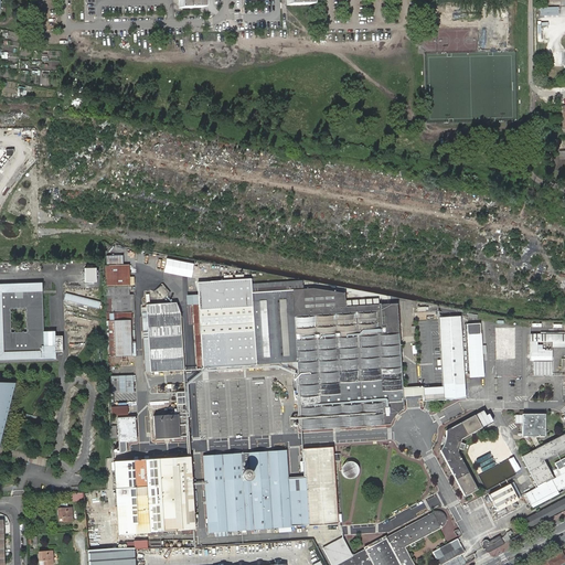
[(540,17),(558,17),(558,8),(540,7),(540,17)]
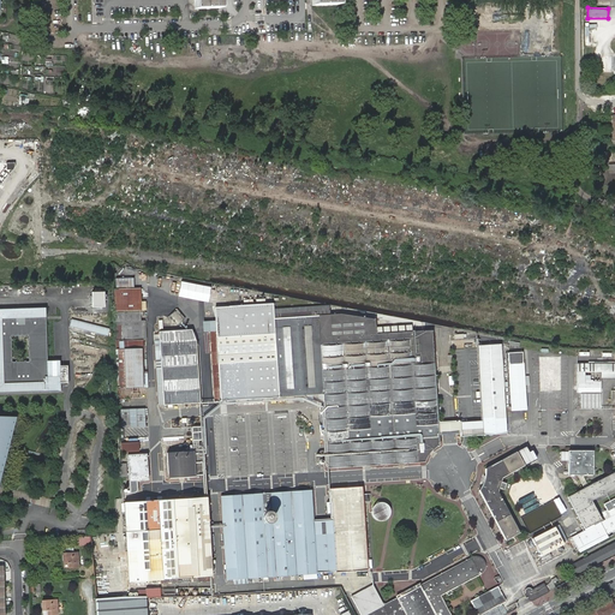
[(0,185),(15,168),(15,162),(0,162),(0,185)]
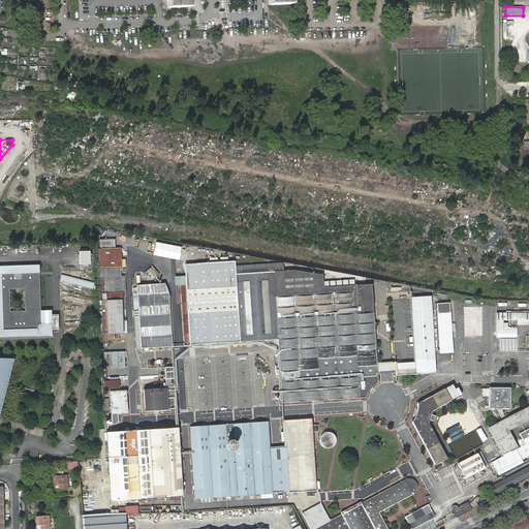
[(98,248),(99,268),(121,267),(125,267),(125,259),(121,259),(121,248),(98,248)]
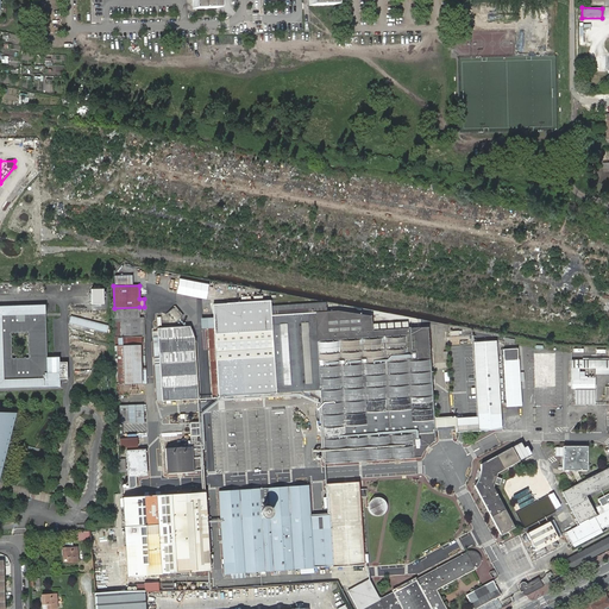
[(226,303),(214,319),(214,327),(208,327),(213,397),(219,396),(219,397),(320,390),(325,464),(363,462),(366,460),(421,457),(422,453),(426,449),(429,445),(435,440),(428,327),(372,331),(371,316),(338,311),(327,312),(326,308),(326,306),(326,303),(324,302),(271,306),(270,301),(226,303)]
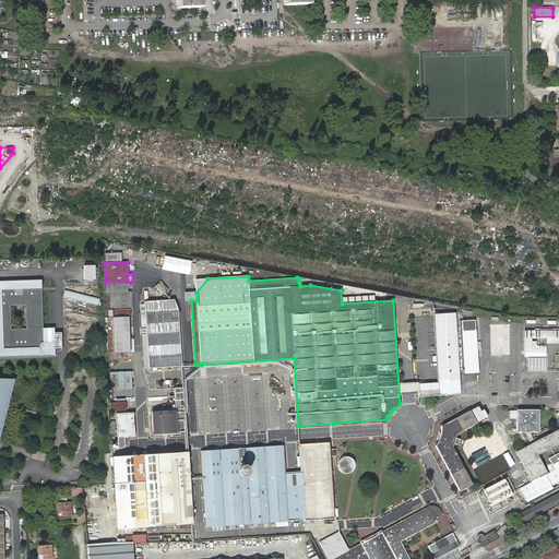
[(195,286),(197,293),(207,278),(201,278),(195,280),(195,286)]
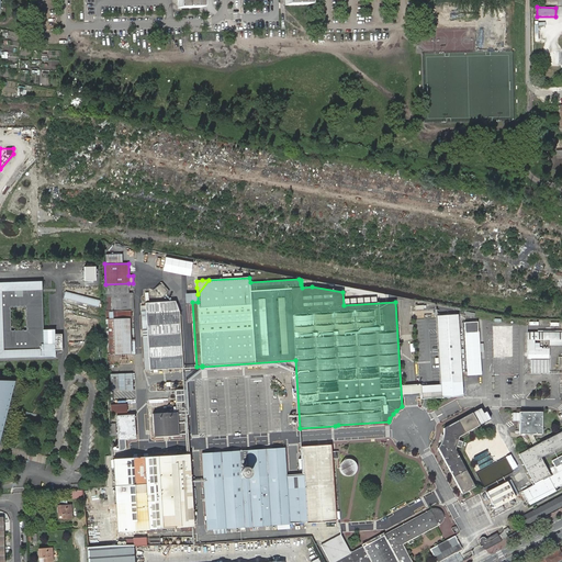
[(0,358),(55,357),(55,351),(62,351),(62,334),(54,334),(54,329),(43,329),(42,281),(0,282),(0,358)]
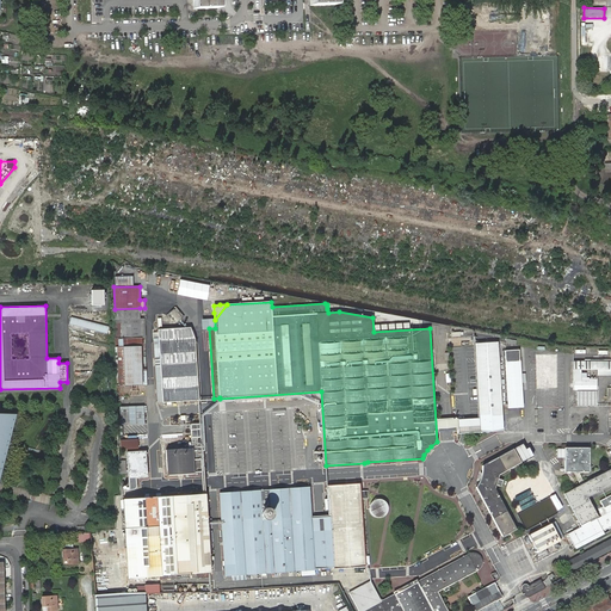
[(177,322),(184,316),(176,307),(168,314),(177,322)]
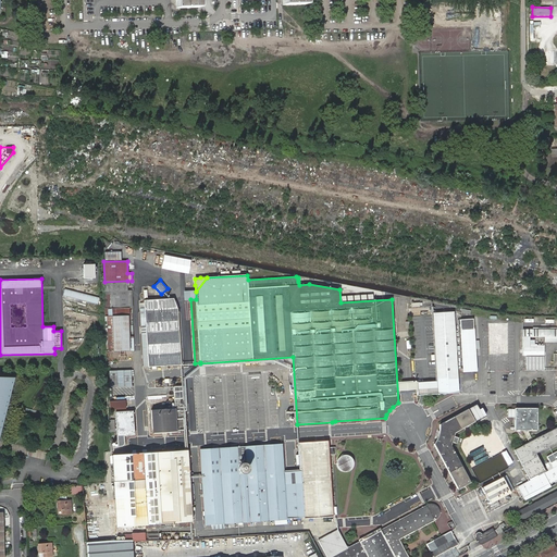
[(111,291),(127,291),(127,282),(104,283),(104,292),(111,291)]
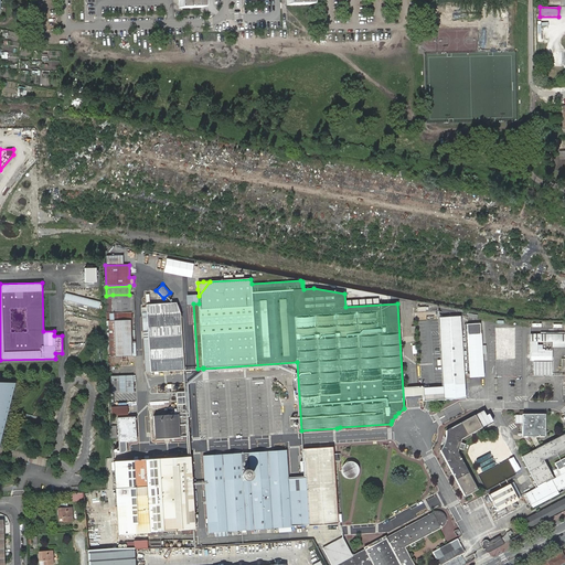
[(100,301),(65,294),(64,299),(99,308),(100,301)]
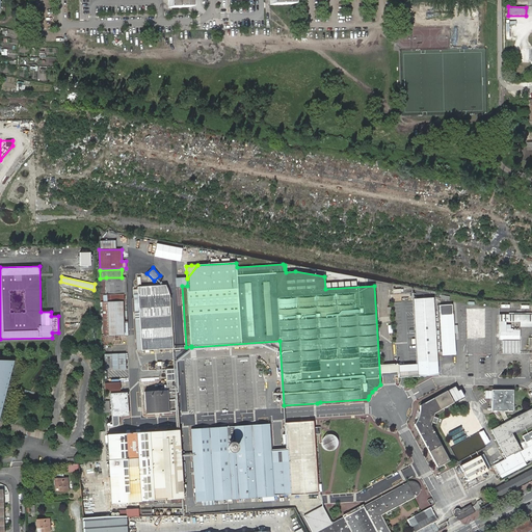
[(126,277),(122,277),(106,277),(106,281),(106,283),(122,282),(123,294),(124,294),(127,294),(126,277)]
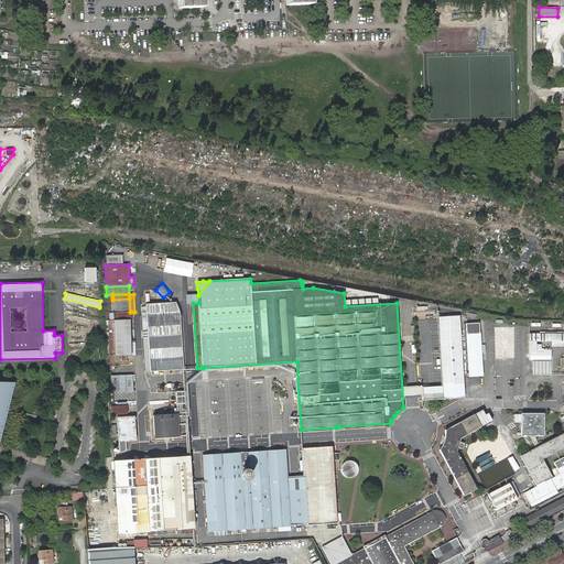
[(114,320),(115,354),(115,355),(121,355),(126,355),(132,355),(133,355),(137,355),(136,340),(131,340),(130,320),(131,320),(131,312),(130,312),(129,299),(112,300),(114,312),(110,313),(110,321),(114,320)]
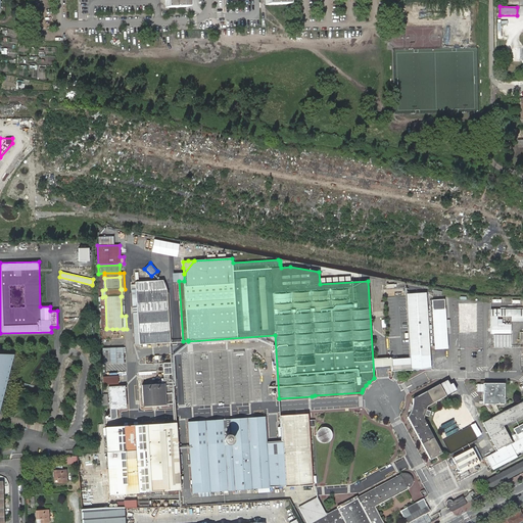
[(136,289),(132,290),(132,298),(133,306),(137,306),(138,314),(134,314),(133,314),(135,344),(136,344),(140,344),(143,344),(170,342),(167,293),(167,290),(162,280),(136,282),(136,284),(136,289)]
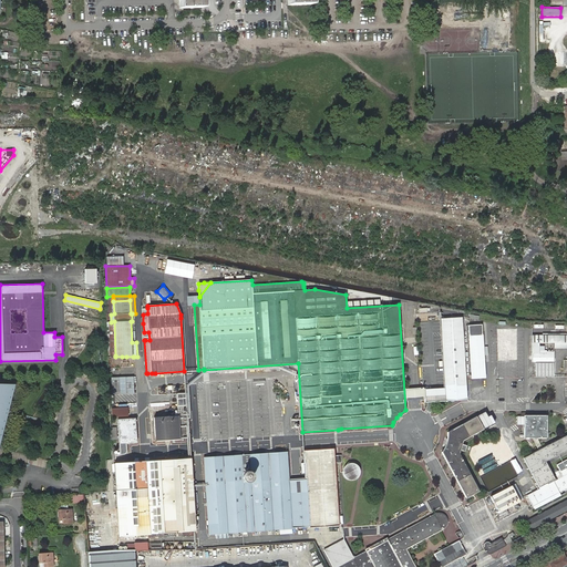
[(440,319),(445,394),(445,401),(467,400),(464,359),(463,342),(462,318),(441,319),(440,319)]
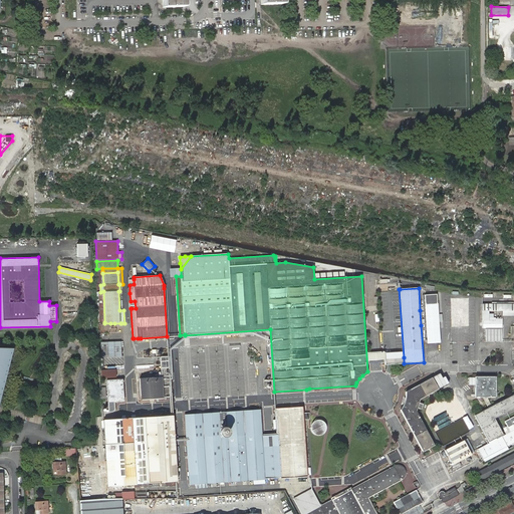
[(425,294),(428,333),(428,342),(440,341),(439,332),(437,293),(425,294)]
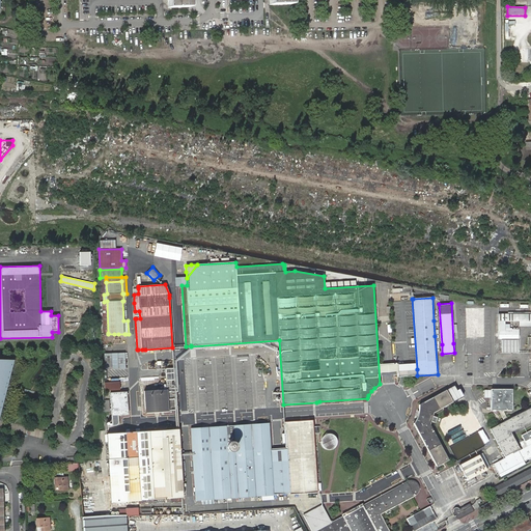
[(530,313),(498,314),(498,319),(498,339),(519,338),(520,336),(519,331),(519,329),(511,329),(511,331),(505,331),(505,322),(519,322),(519,326),(525,325),(530,325),(530,313)]
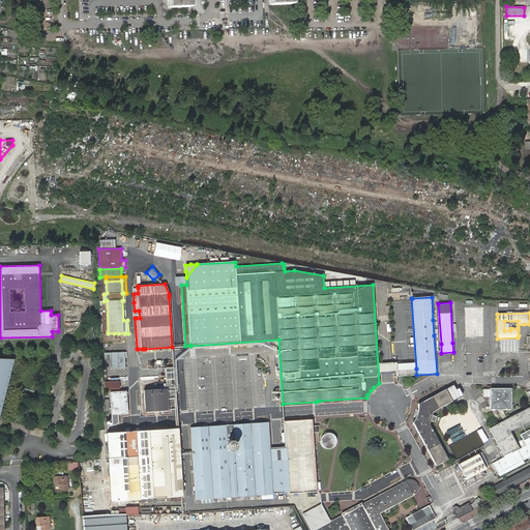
[(125,352),(104,351),(104,367),(125,367),(125,352)]
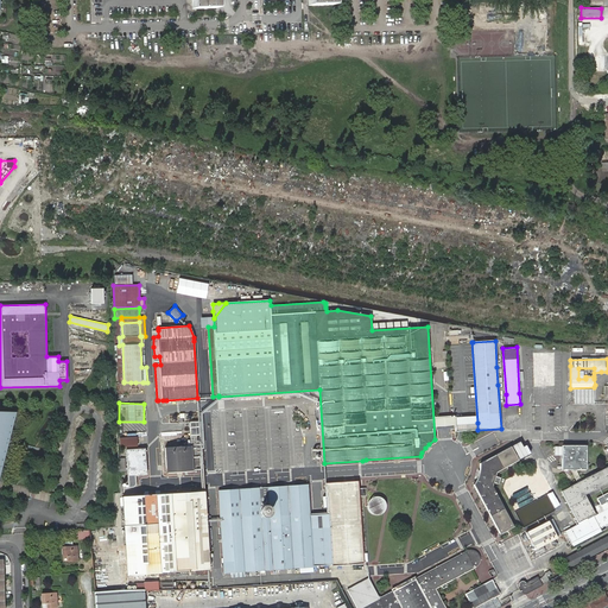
[(191,445),(165,447),(166,473),(202,470),(200,422),(190,423),(190,426),(191,445)]
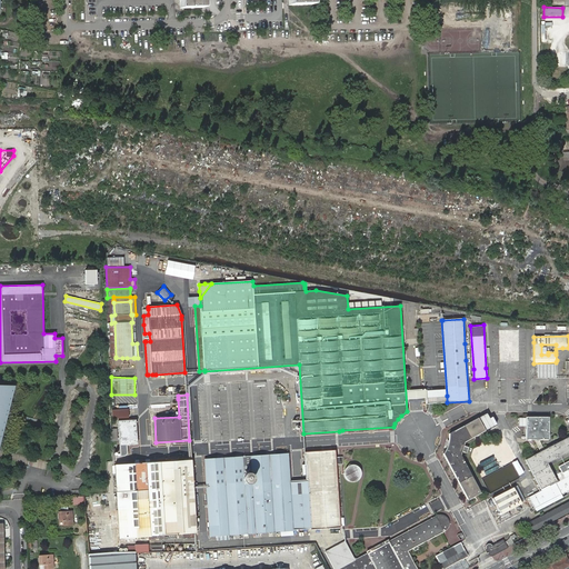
[(112,409),(112,420),(116,420),(116,418),(129,417),(128,408),(112,409)]
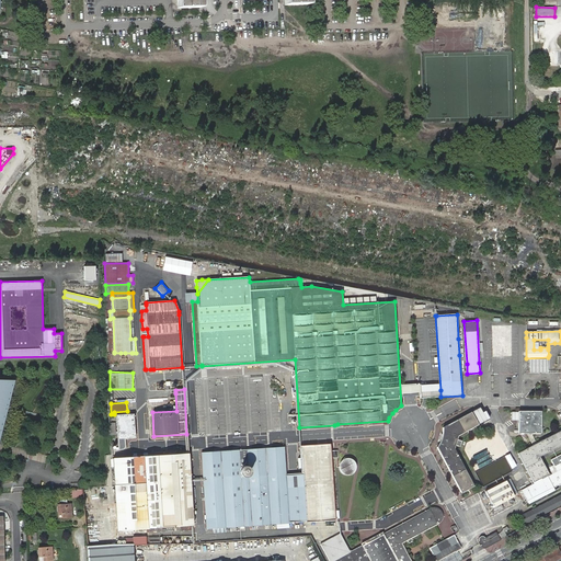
[(518,433),(527,433),(531,433),(541,433),(541,411),(518,411),(518,421),(518,424),(518,433)]
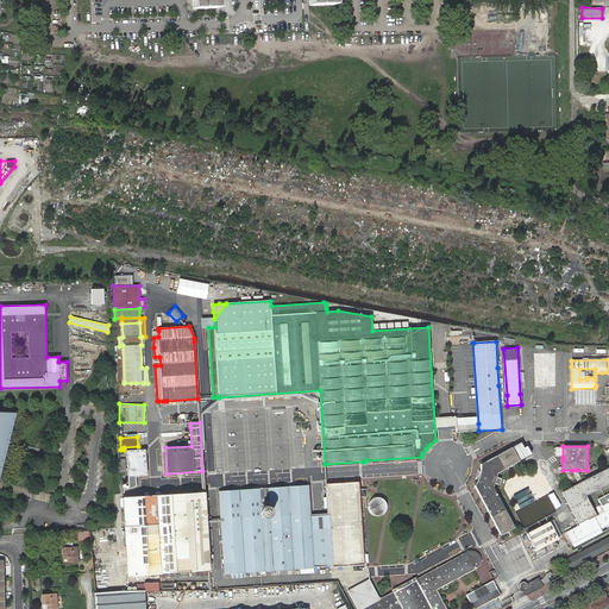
[(478,479),(475,485),(501,534),(514,527),(493,487),(494,483),(497,484),(500,484),(501,478),(496,477),(497,473),(519,460),(512,447),(481,464),(481,468),(479,475),(478,479)]
